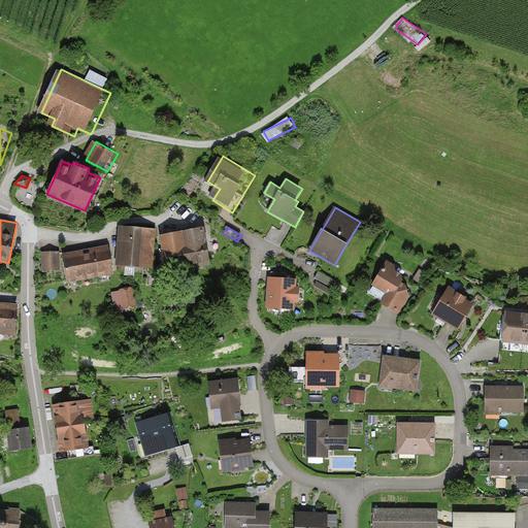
[(124,228),(121,269),(156,272),(159,231),(124,228)]
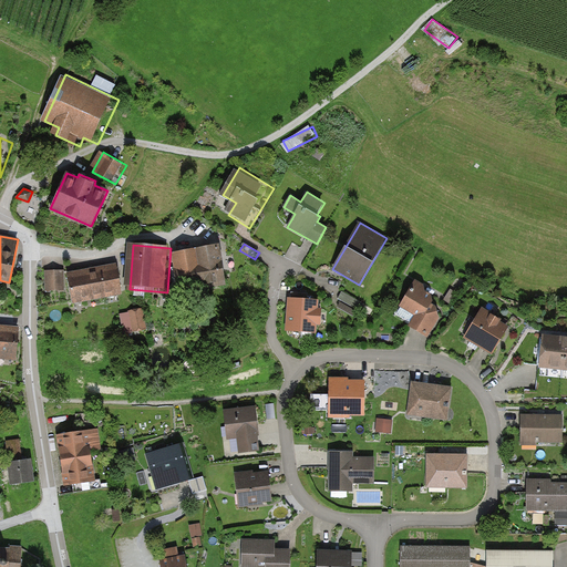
[(227,246),(178,255),(185,294),(234,286),(227,246)]
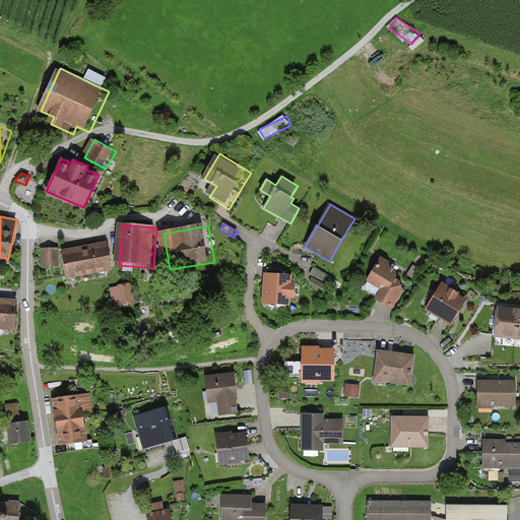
[(66,250),(69,277),(117,270),(113,244),(66,250)]
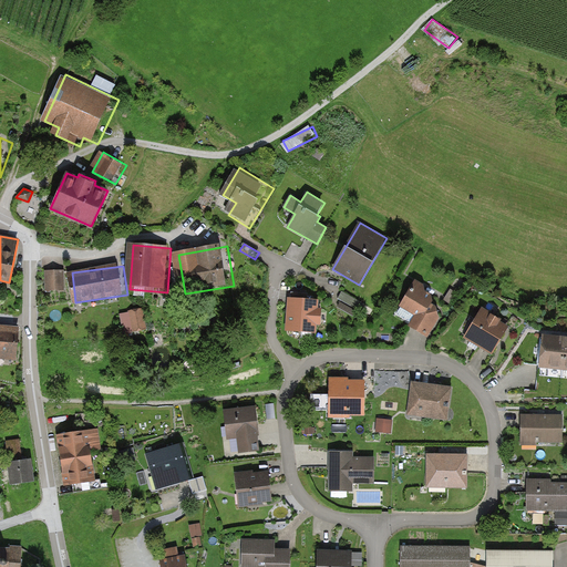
[(66,269),(45,270),(47,292),(68,291),(66,269)]
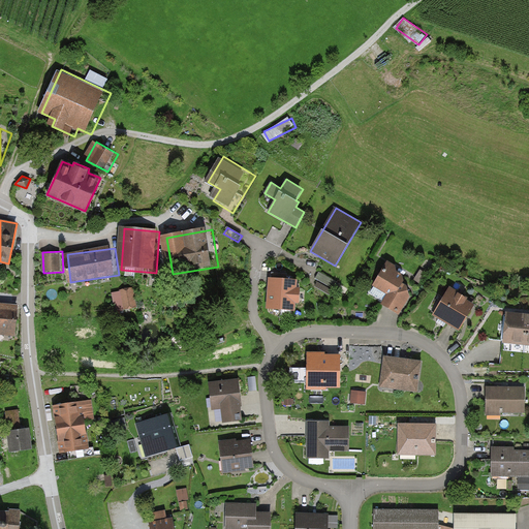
[(387,294),(381,304),(392,310),(399,315),(409,298),(406,286),(402,283),(402,282),(403,280),(402,275),(396,271),(395,266),(389,261),(373,286),(387,294)]
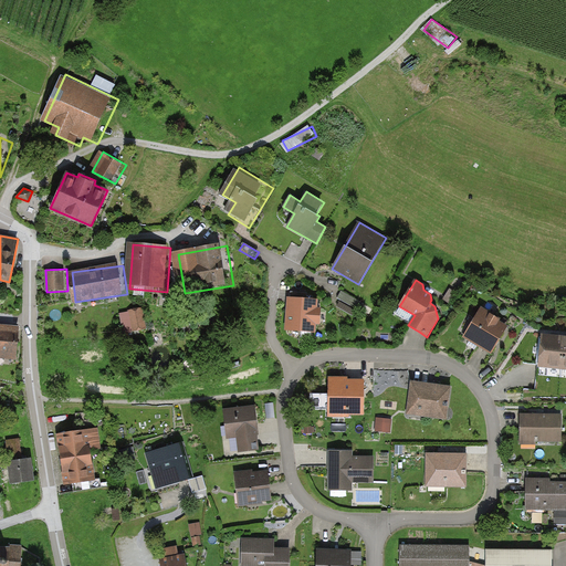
[(458,294),(450,289),(444,297),(443,300),(451,304),(458,294)]
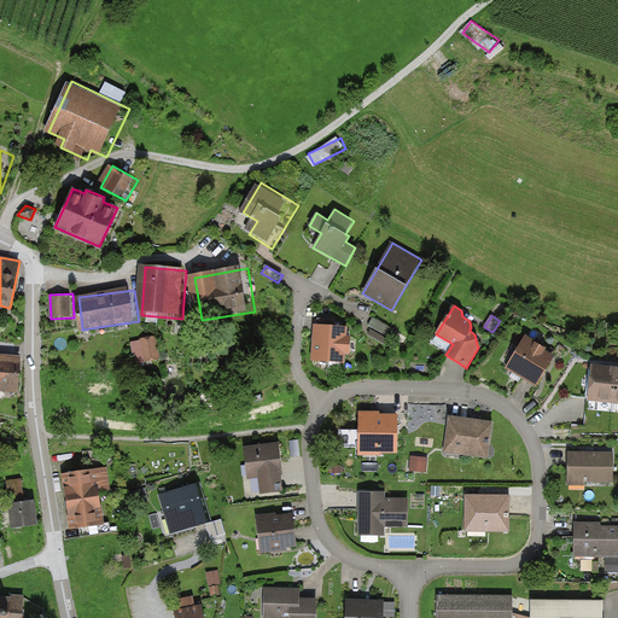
[(392,328),(373,316),(369,321),(367,326),(388,337),(392,328)]
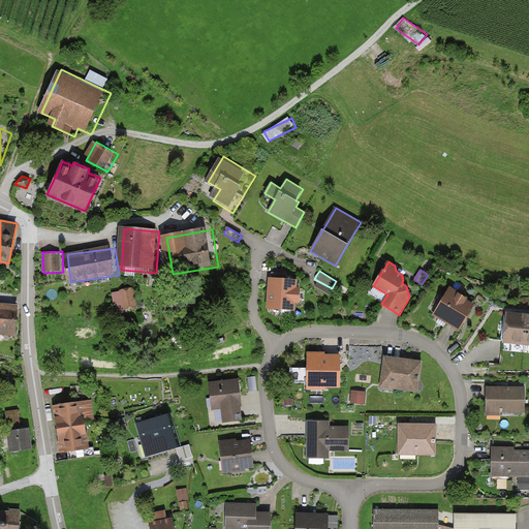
[(299,281),(270,278),(267,307),(296,310),(299,281)]
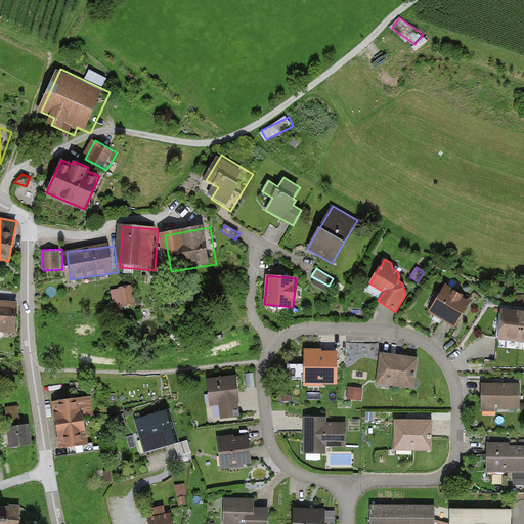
[(445,285),(428,312),(448,324),(454,329),(471,302),(462,297),(463,295),(445,285)]
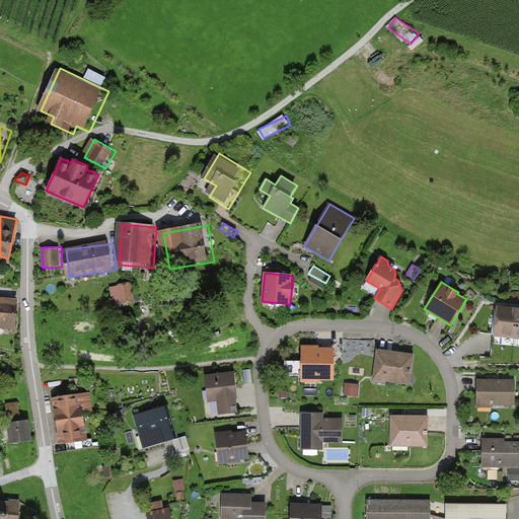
[(134,283),(120,285),(123,304),(137,302),(134,283)]
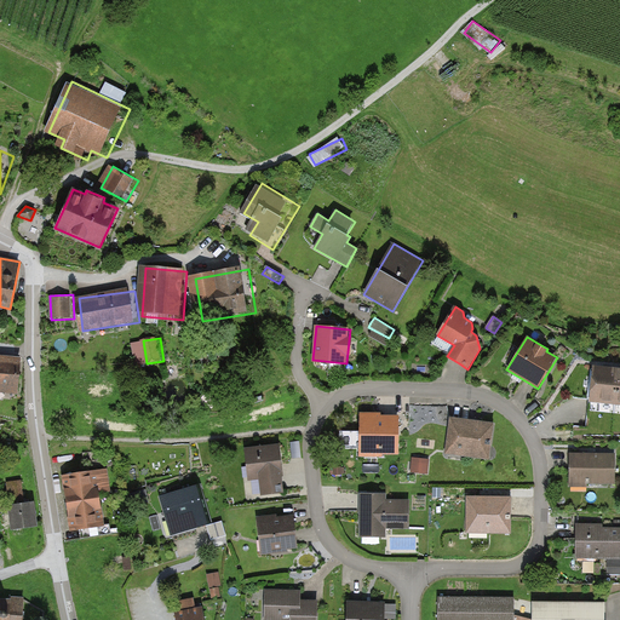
[(27,359),(0,356),(0,392),(24,395),(27,359)]
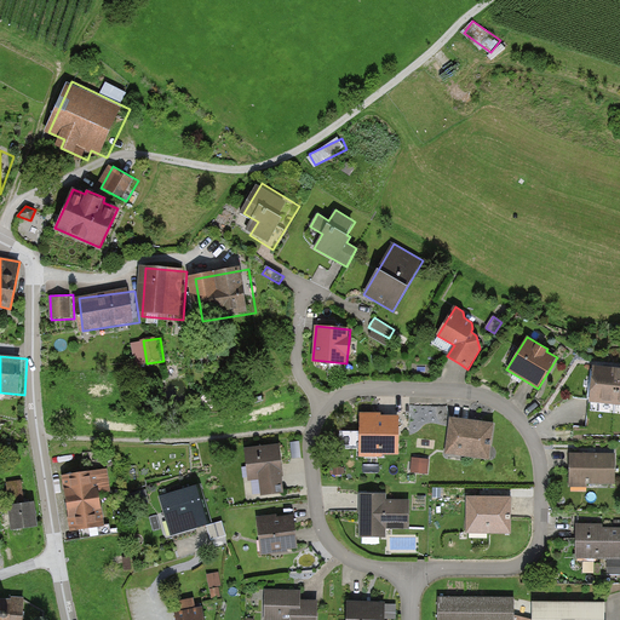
[(619,368),(593,366),(590,402),(619,405),(619,368)]
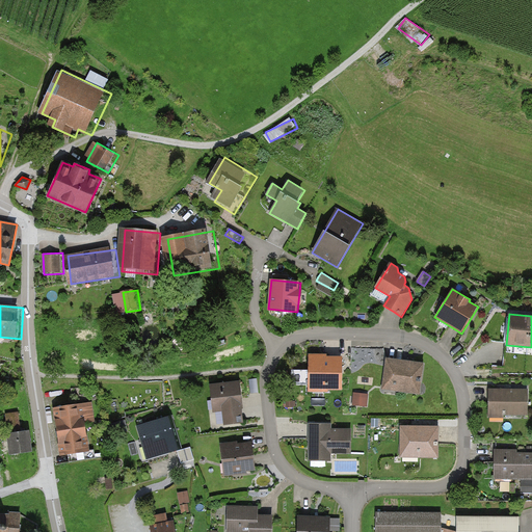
[(326,354),(310,354),(310,370),(291,370),(291,384),(308,386),(308,393),(328,393),(328,391),(342,391),(343,371),(343,356),(334,356),(326,356),(326,354)]
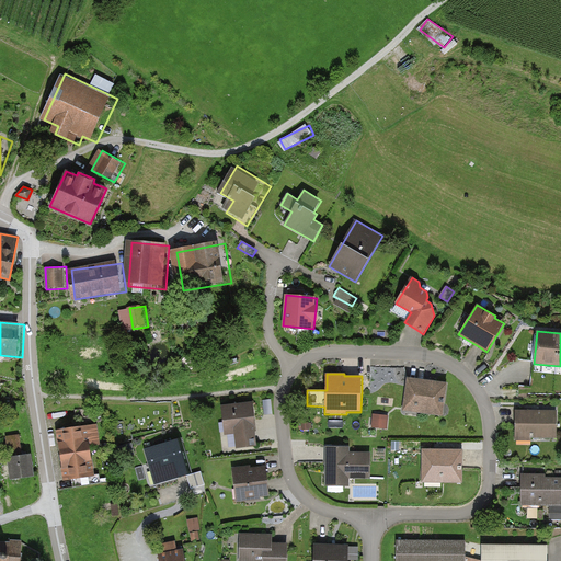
[(447,384),(408,378),(403,411),(442,416),(447,384)]
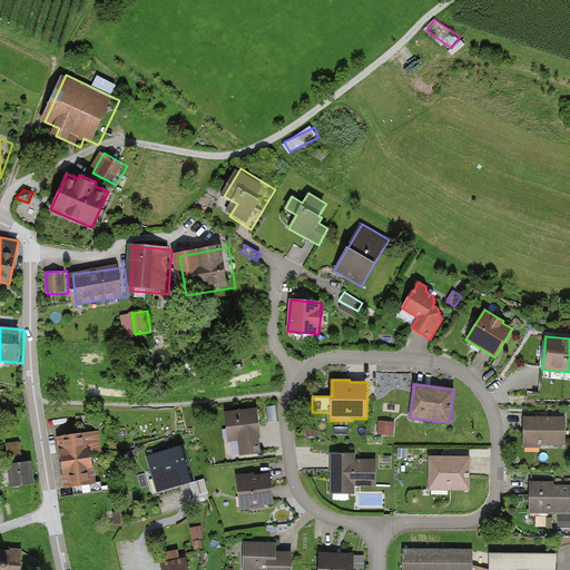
[(277,421),(275,406),(267,408),(268,422),(273,421),(277,421)]
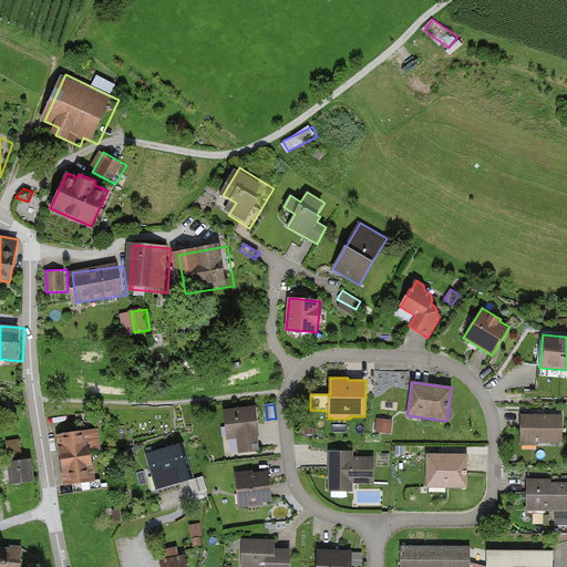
[(256,405),(224,410),(228,440),(237,439),(239,454),(259,452),(258,436),(260,436),(256,405)]
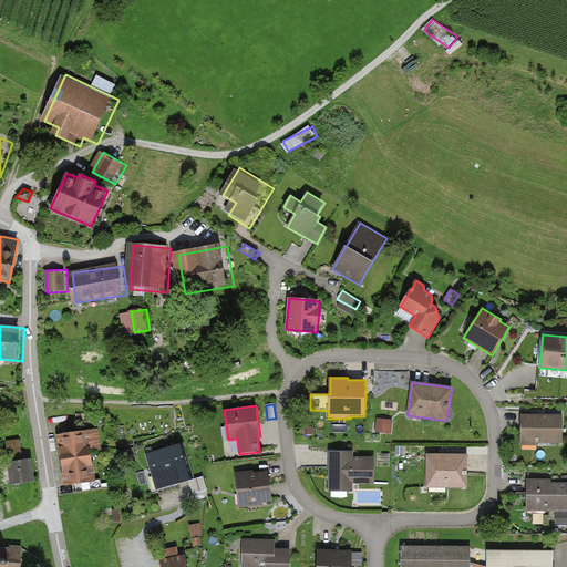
[(521,414),(521,445),(537,445),(537,443),(564,443),(564,414),(521,414)]
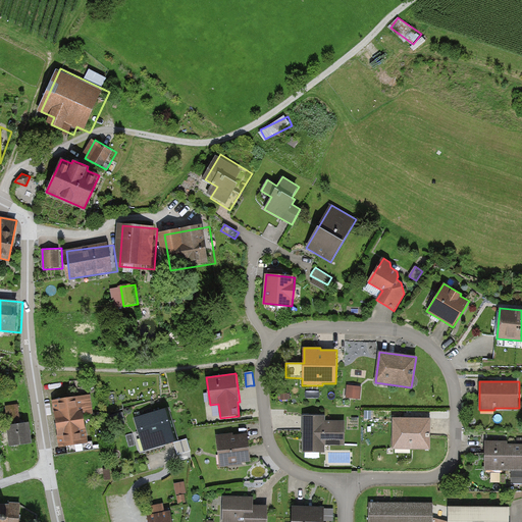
[(360,399),(361,387),(348,386),(347,398),(360,399)]
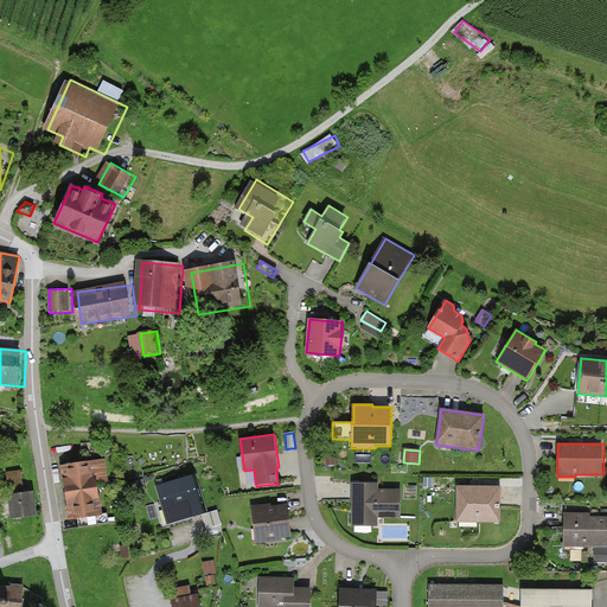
[(109,460),(64,467),(74,519),(106,515),(100,478),(112,475),(109,460)]
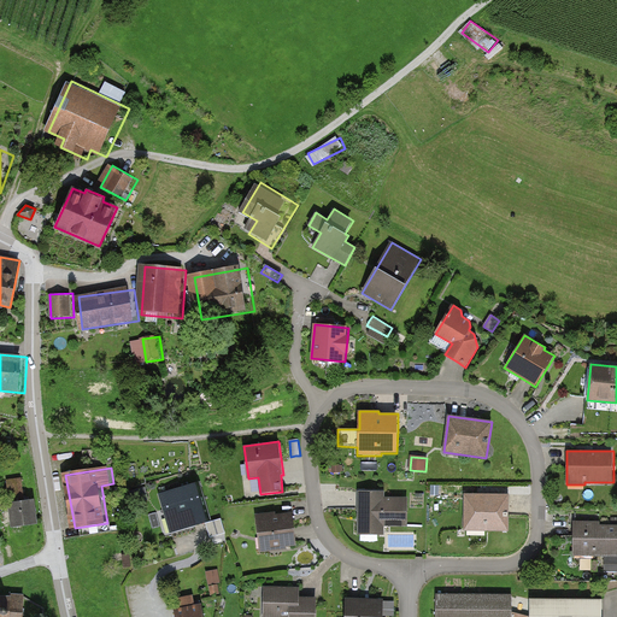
[(200,482),(158,494),(169,534),(206,523),(211,522),(200,482)]
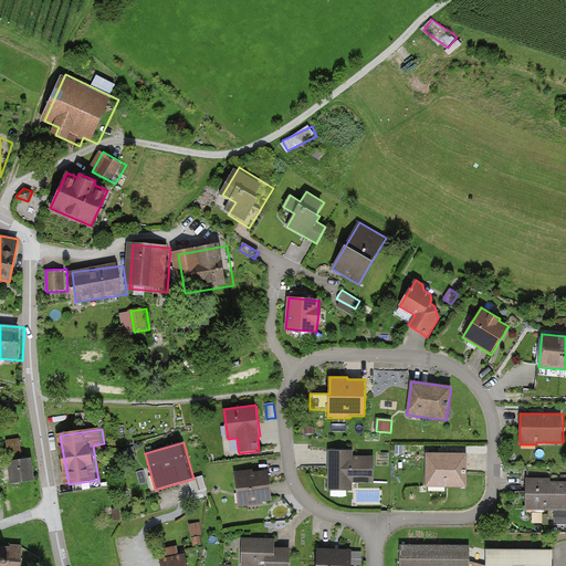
[(353,451),(328,451),(328,458),(328,491),(353,491),(353,483),(374,483),(374,458),(353,457),(353,451)]
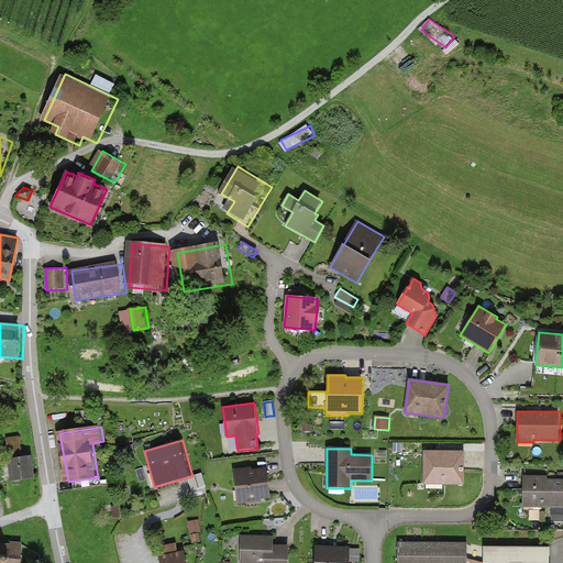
[(464,452),(423,451),(423,485),(464,485),(464,461),(464,452)]
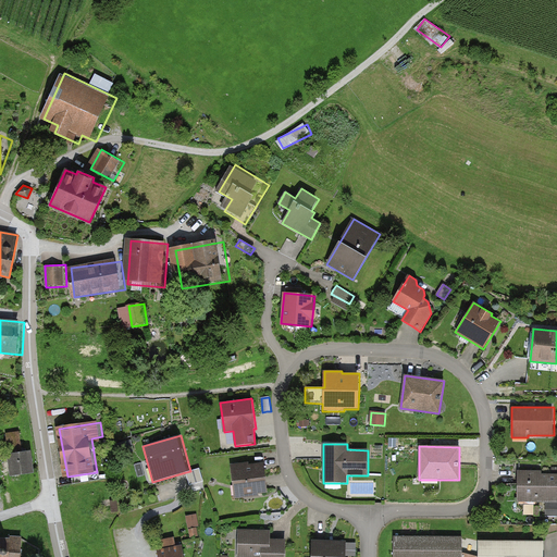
[(29,450),(8,453),(10,477),(33,474),(29,450)]
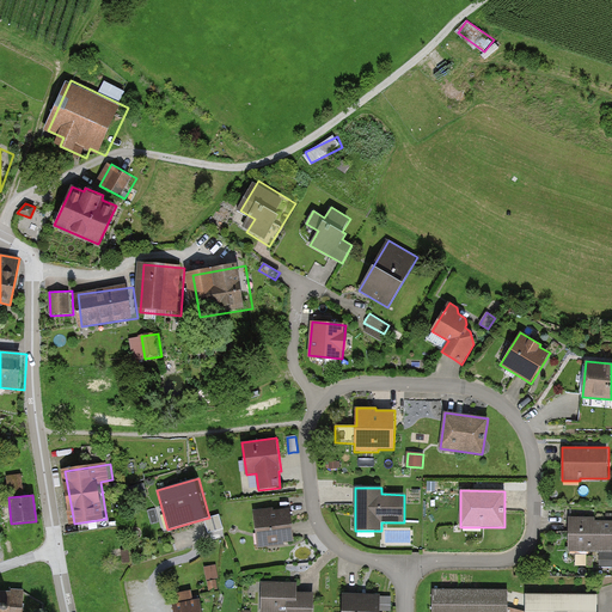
[(274,508),(254,510),(258,549),(287,545),(287,543),(294,542),(293,531),(291,508),(274,510),(274,508)]
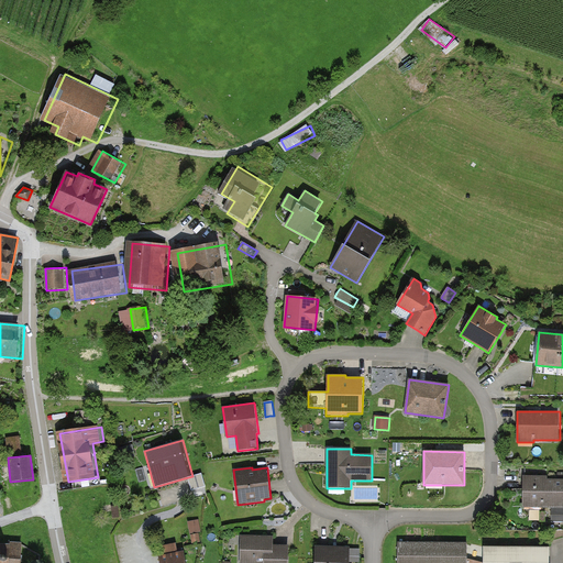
[(192,476),(188,477),(191,490),(205,486),(201,474),(192,476)]
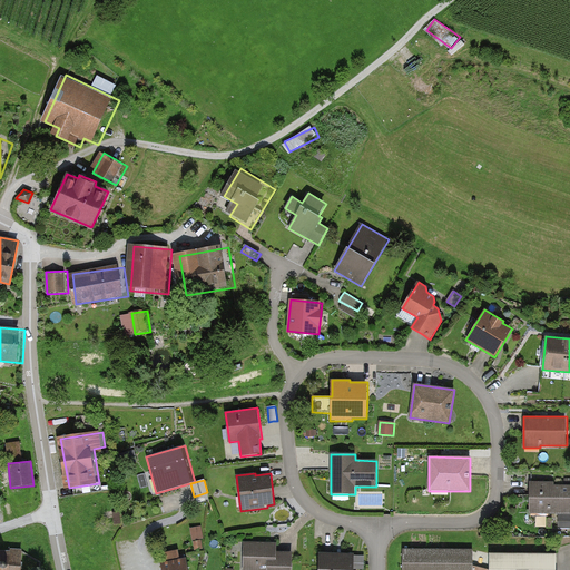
[(530,481),(529,514),(558,514),(569,514),(569,484),(553,485),(553,482),(530,481)]
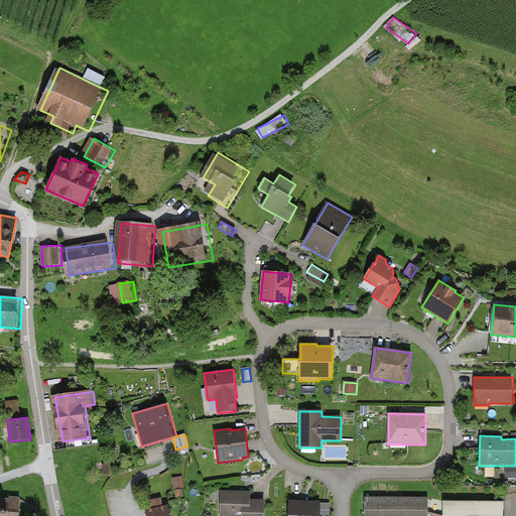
[(515,479),(515,466),(505,466),(505,479),(515,479)]
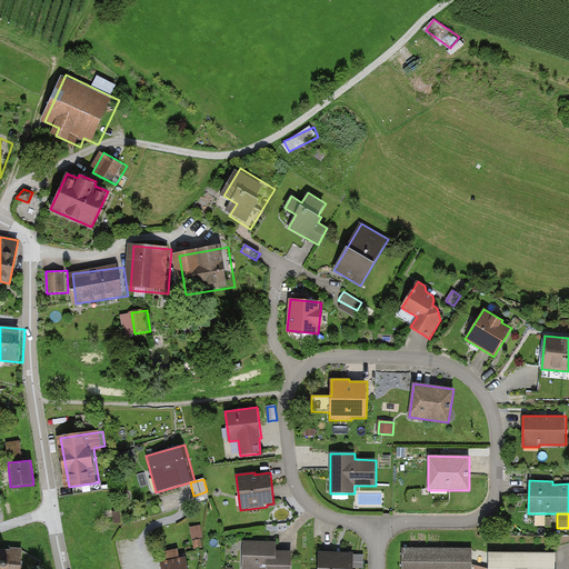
[(201,526),(190,528),(192,540),(203,538),(201,526)]
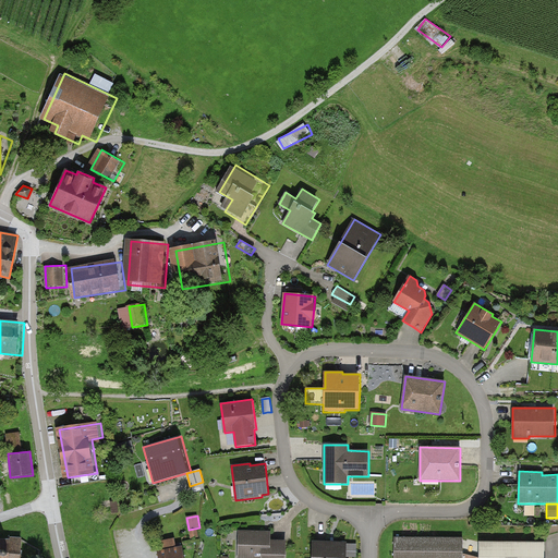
[(196,530),(189,531),(191,538),(198,537),(196,530)]
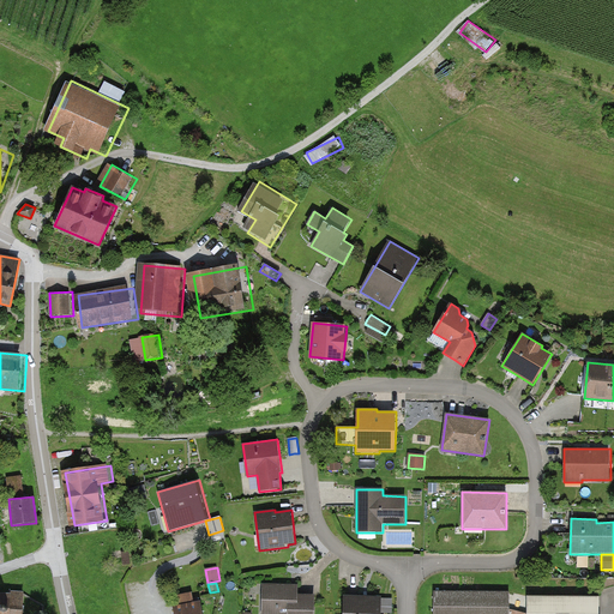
[(298,585),(263,584),(262,613),(313,613),(314,595),(298,595),(298,585)]
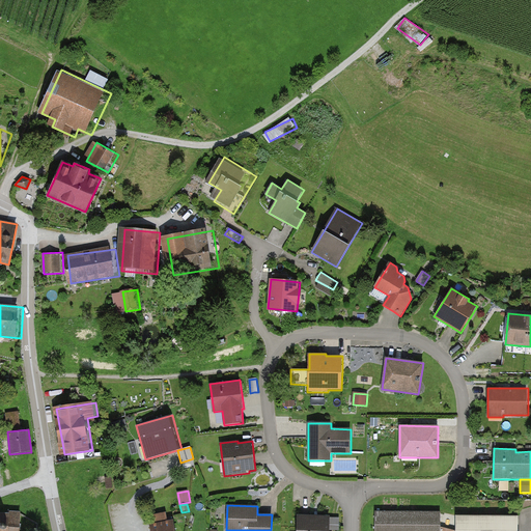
[(439,530),(440,510),(375,511),(375,530),(439,530)]
